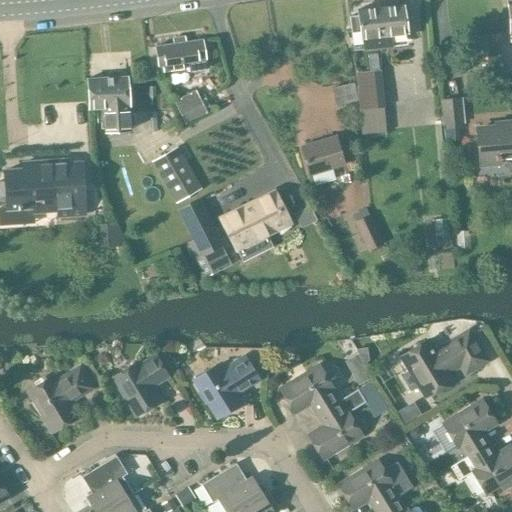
[(402,5),(374,8),(377,35),(379,46),(392,45),(391,34),(406,32),(402,5)]
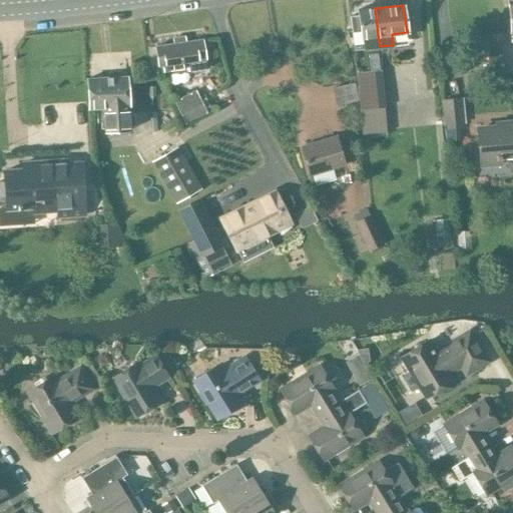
[(350,16),(349,16),(351,28),(351,30),(360,29),(361,37),(363,48),(380,46),(378,35),(375,8),(357,10),(358,15),(354,15),(350,16)]
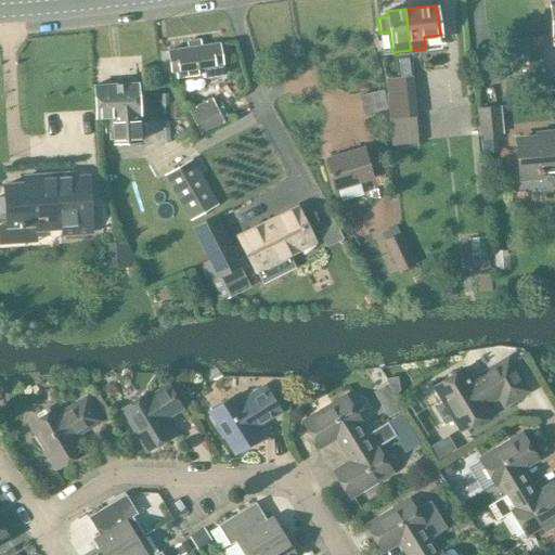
[(186,47),(183,47),(167,49),(167,50),(170,69),(204,64),(206,75),(221,73),(220,62),(218,44),(218,41),(198,44),(197,39),(185,41),(186,47)]
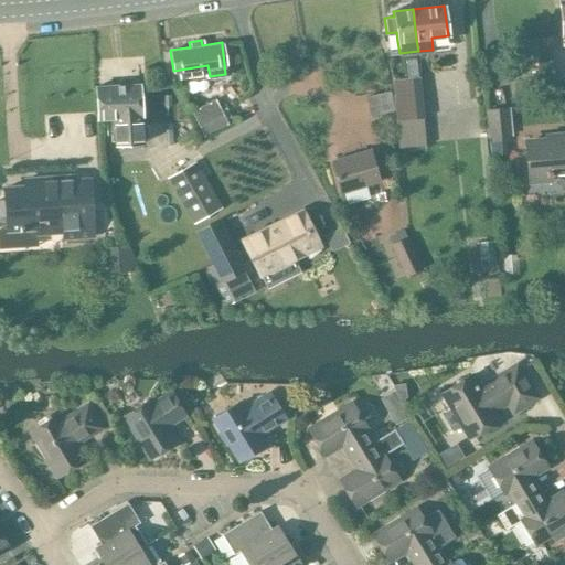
[(412,70),(406,71),(407,78),(413,78),(418,77),(417,70),(412,70)]
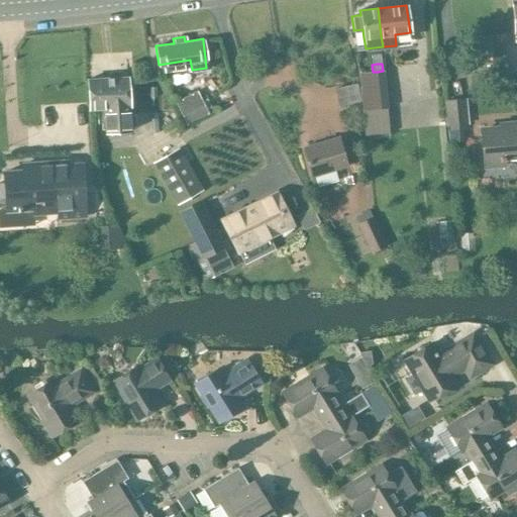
[(87,79),(87,81),(89,108),(103,107),(105,131),(129,129),(127,105),(128,105),(126,76),(87,79)]
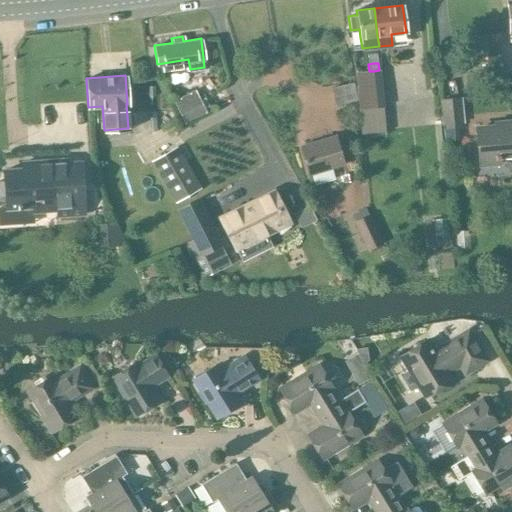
[(177,107),(184,120),(204,110),(197,97),(177,107)]
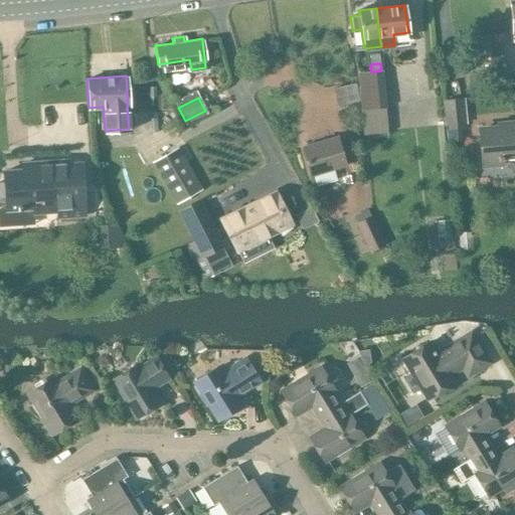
[(464,129),(463,124),(465,124),(463,100),(445,102),(447,126),(449,126),(449,130),(464,129)]
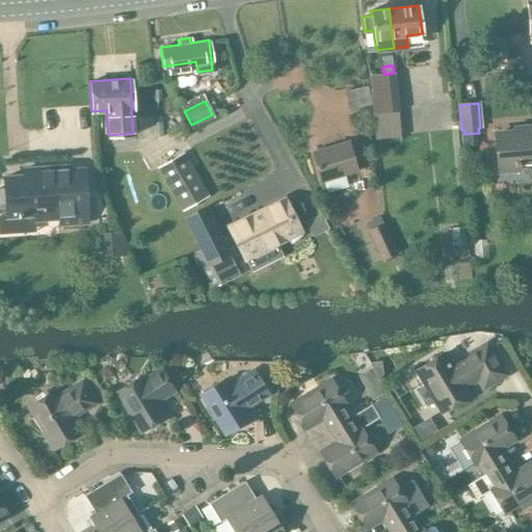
[(531,164),(531,127),(514,129),(514,132),(515,133),(495,135),(499,174),(520,171),(520,166),(529,165),(531,164)]
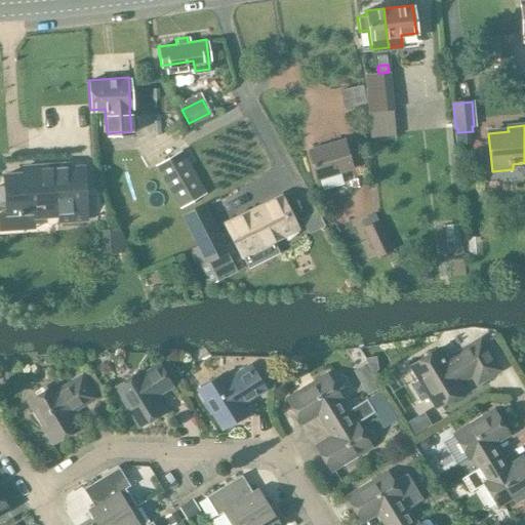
[(308,151),(317,179),(353,169),(344,139),(308,151)]
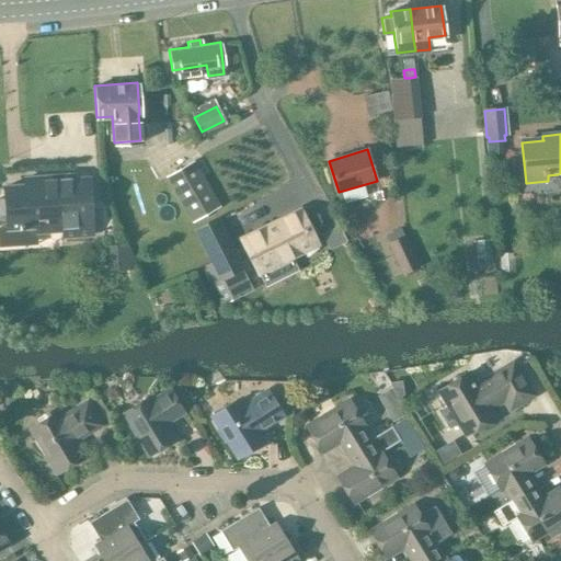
[(168,178),(195,222),(221,207),(205,180),(194,161),(168,178)]
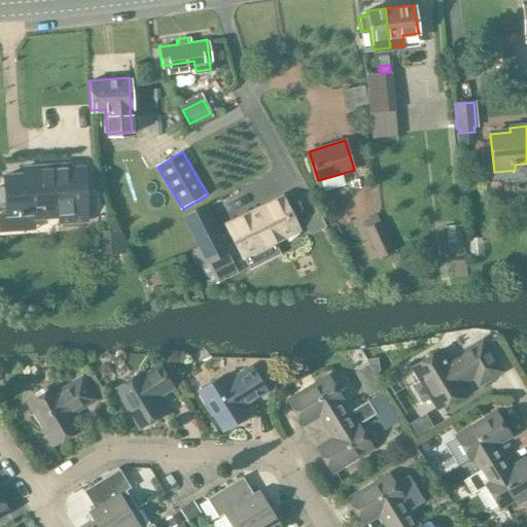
[(0,204),(7,204),(8,217),(34,215),(38,219),(43,219),(46,215),(61,214),(61,219),(61,222),(89,220),(84,168),(70,169),(70,166),(25,168),(25,175),(6,176),(6,187),(0,187),(0,204)]
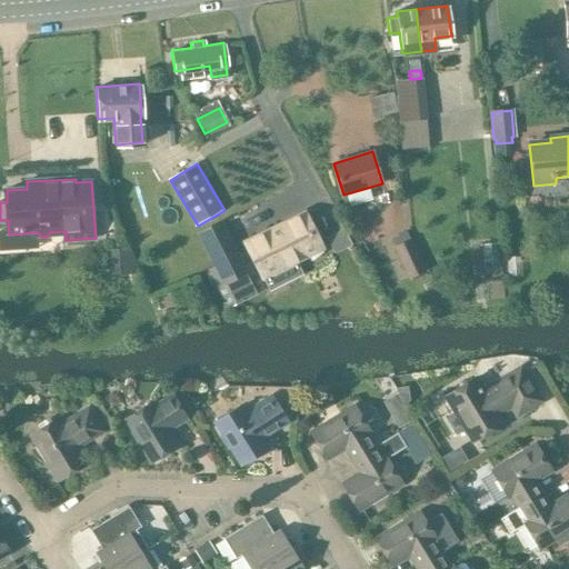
[(255,242),(251,245),(267,277),(298,261),(295,257),(321,243),(307,213),(286,225),(287,227),(255,242)]
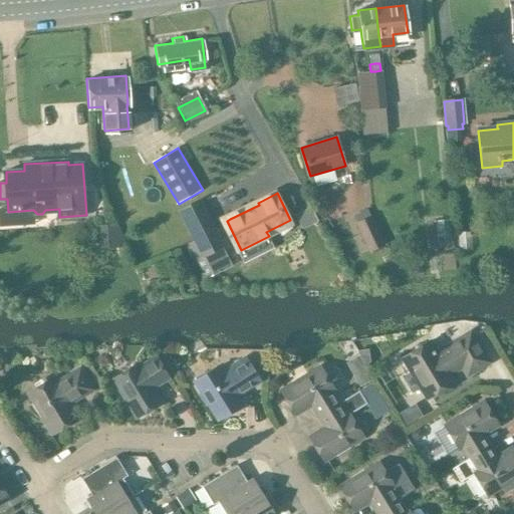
[(200,199),(178,210),(194,241),(203,258),(224,247),(201,202),(200,199)]
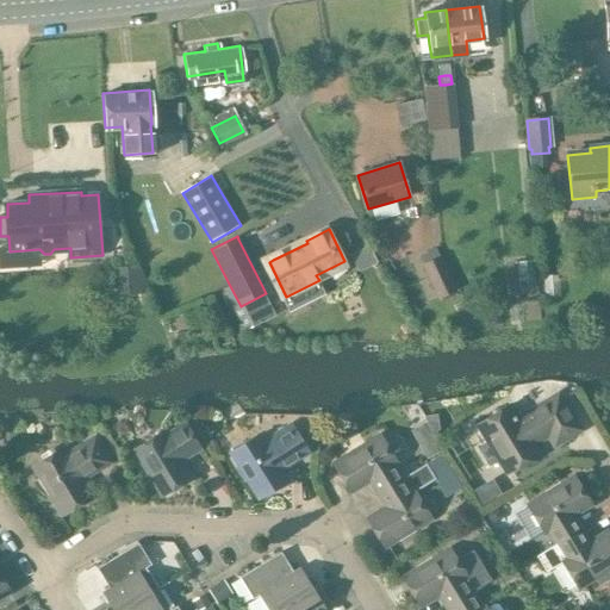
[(421,265),(437,299),(458,290),(441,256),(421,265)]
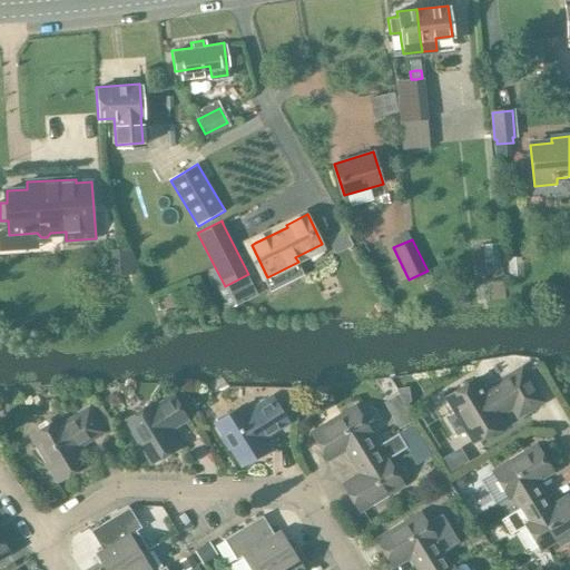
[(111,253),(112,276),(140,274),(131,251),(111,253)]
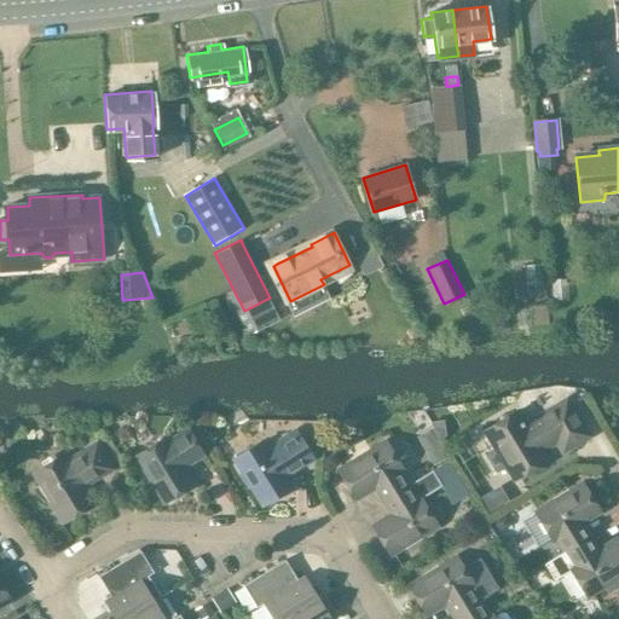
[(562,451),(588,437),(566,401),(525,427),(515,412),(485,432),(496,449),(486,455),(496,472),(505,466),(515,480),(547,461),(539,451),(556,441),(562,451)]
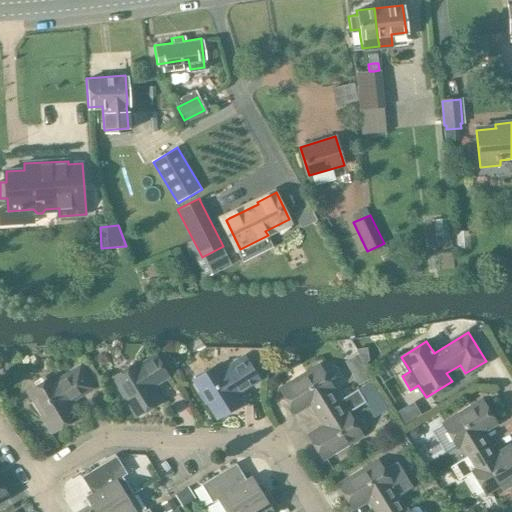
[(367,349),(355,351),(364,365),(369,362),(367,349)]
